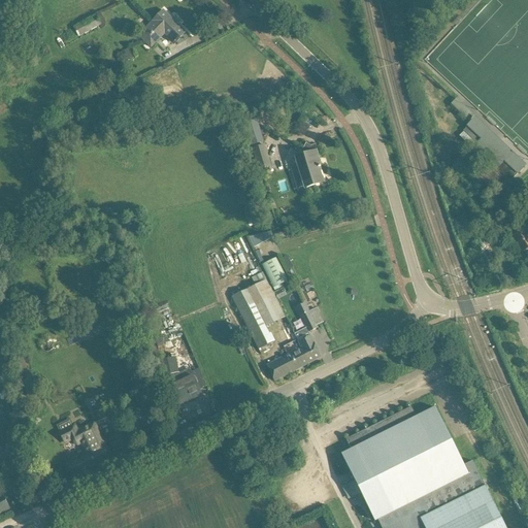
[(164,10),(139,36),(151,47),(165,33),(174,43),(186,32),(178,26),(177,27),(168,18),(170,17),(164,10)]
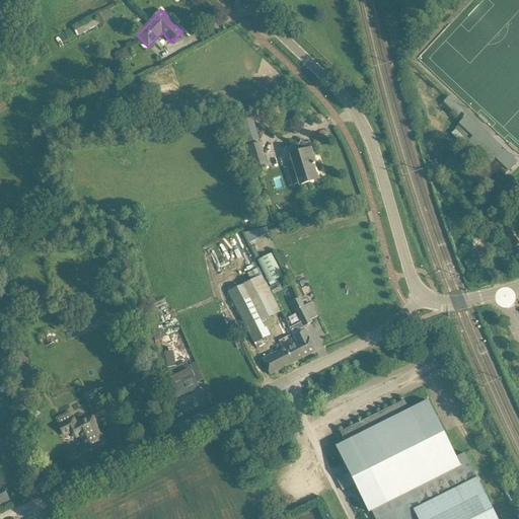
[(73,27),(78,36),(100,24),(94,15),(73,27)]
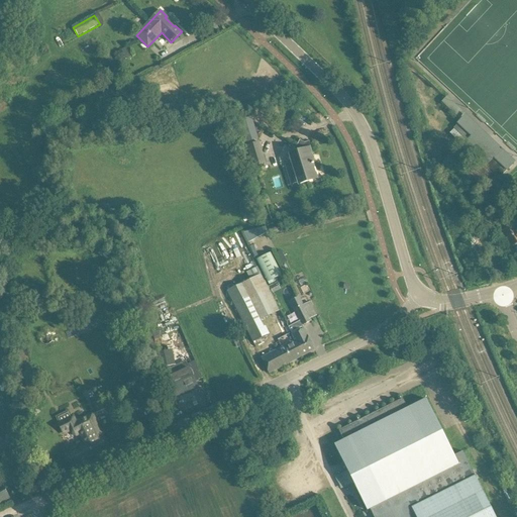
[(129,44),(120,49),(124,57),(133,52),(129,44)]
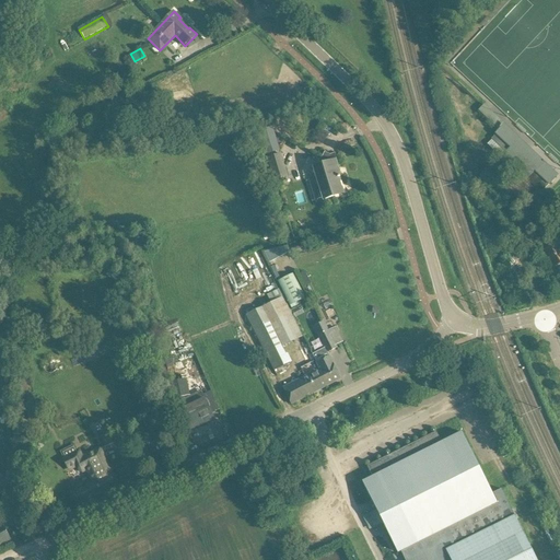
[(498,129),(502,124),(482,106),(478,111),(498,129)]
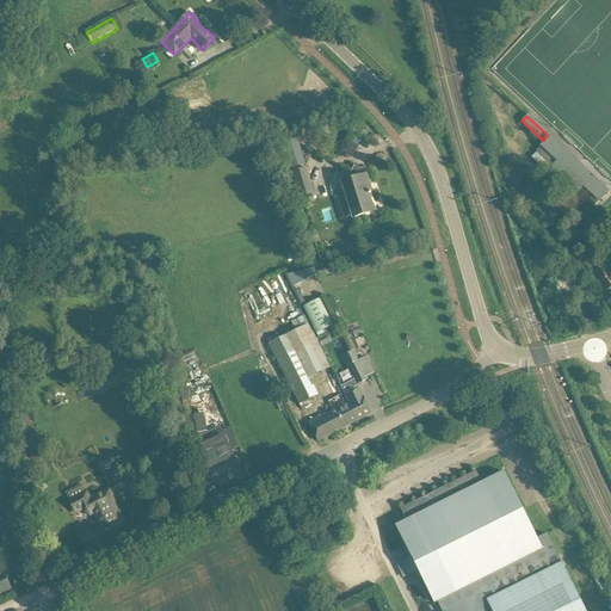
[(588,213),(608,192),(550,137),(536,152),(551,166),(547,172),(588,213)]
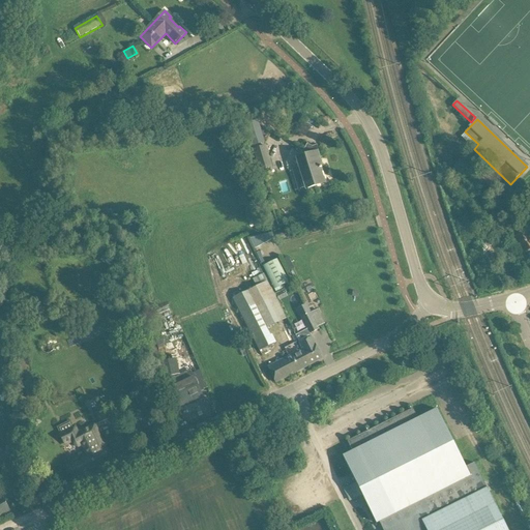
[(269,159),(265,146),(254,149),(260,171),(271,167),(269,159)]
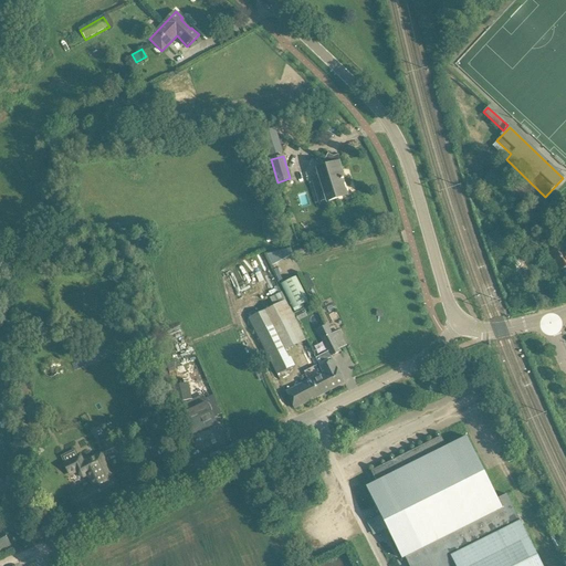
[(327,201),(336,199),(347,196),(342,180),(344,179),(344,178),(342,178),(339,170),(341,170),(338,164),(341,163),(327,166),(325,159),(324,159),(326,167),(317,169),(327,201)]
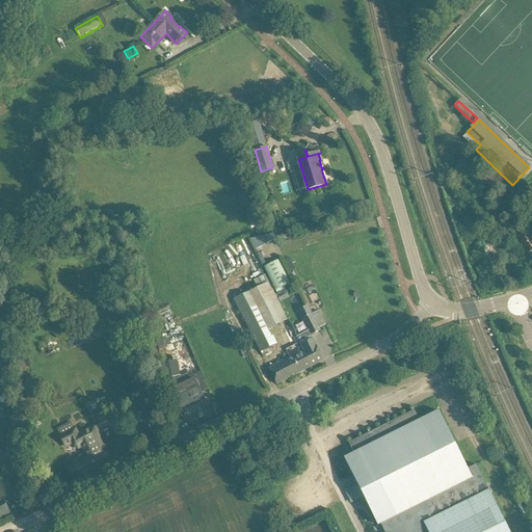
[(515,239),(526,255),(531,250),(531,234),(530,231),(515,239)]
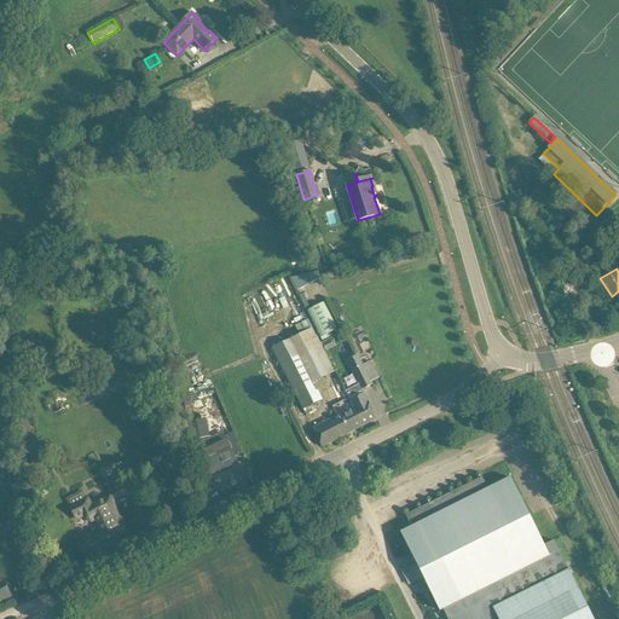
[(285,279),(246,296),(256,324),(289,311),(284,300),(278,304),(273,291),(281,288),(290,310),(296,307),(285,279)]
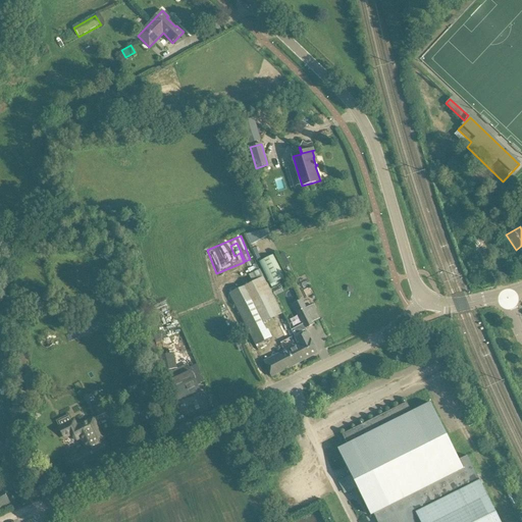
[(273,255),(258,263),(260,267),(264,274),(269,285),(284,278),(273,255)]
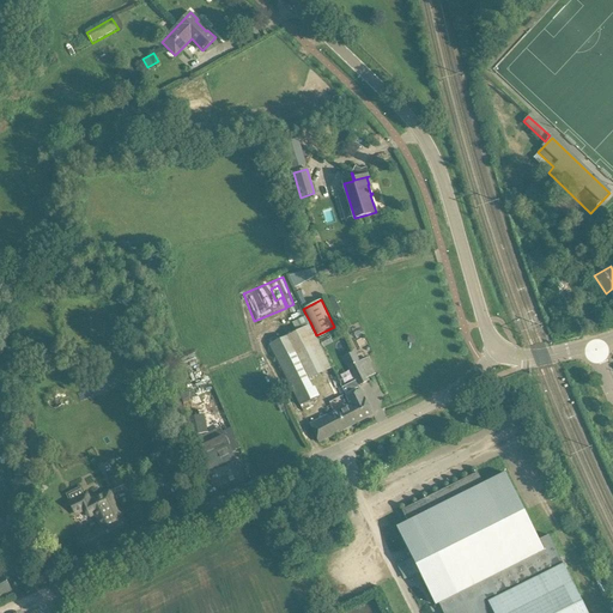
[(310,326),(271,345),(295,394),(301,405),(317,396),(309,380),(331,369),(326,358),(315,337),(310,326)]
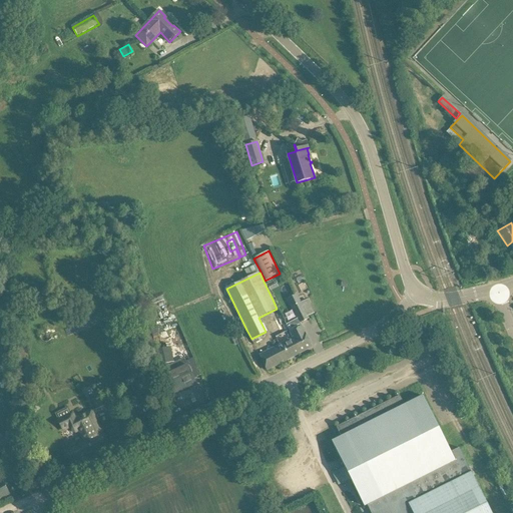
[(298,319),(286,325),(294,339),(295,338),(298,345),(296,346),(300,353),(312,347),(305,333),(300,323),(309,319),(308,316),(306,313),(312,310),(308,300),(301,304),(293,308),(298,319)]
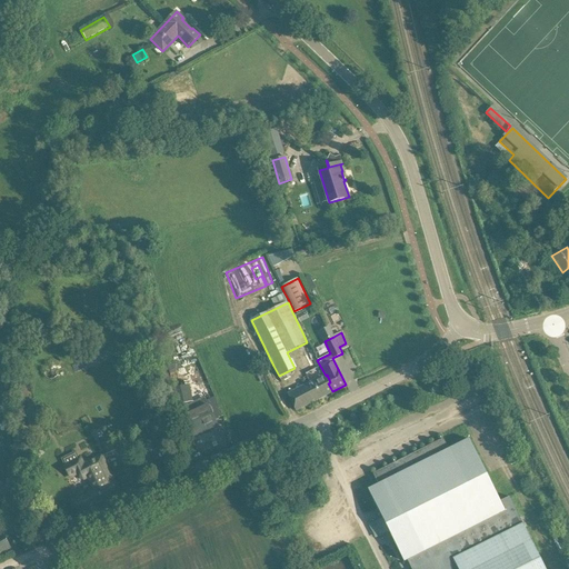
[(198,359),(188,363),(197,385),(207,380),(198,359)]
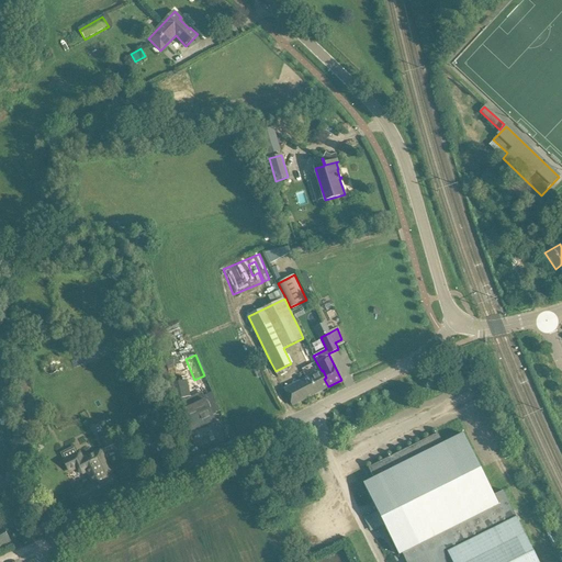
[(304,380),(284,390),(292,405),(312,395),(328,386),(324,379),(326,378),(323,370),(322,371),(319,371),(304,380)]
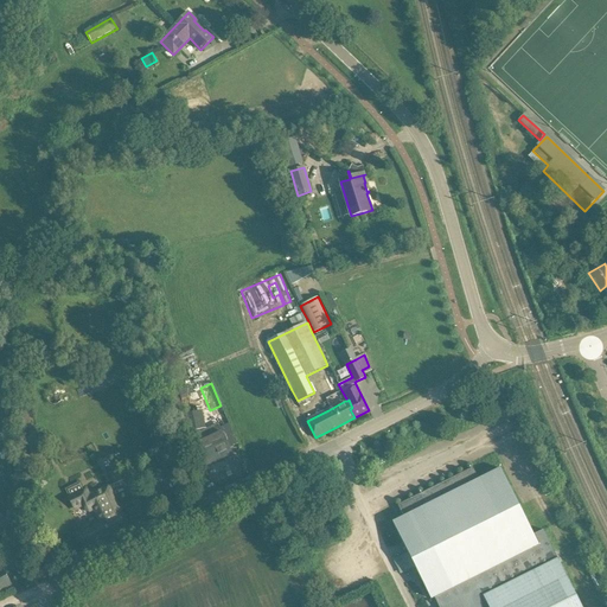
[(202,411),(185,415),(189,434),(206,429),(202,411)]
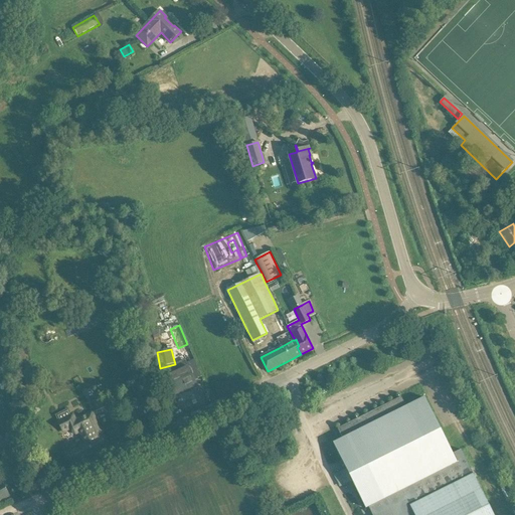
[(195,380),(190,371),(185,361),(178,364),(180,369),(164,377),(173,395),(190,388),(188,383),(195,380)]
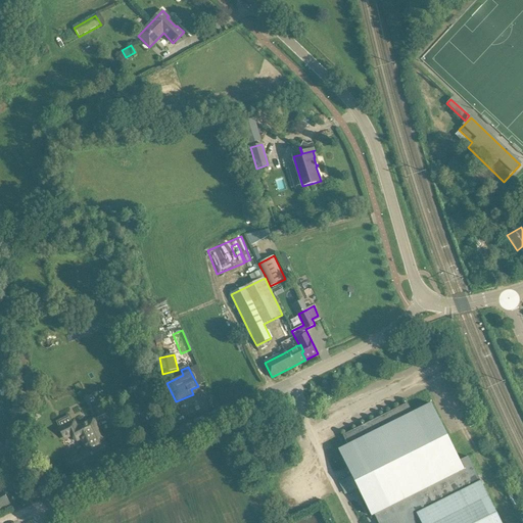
[(100,403),(94,407),(99,417),(105,414),(100,403)]
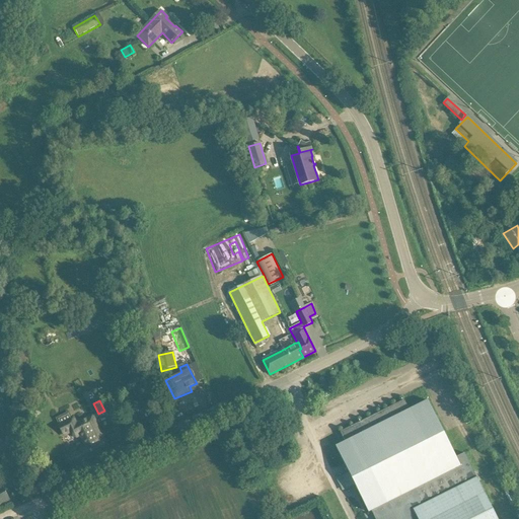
[(456,457),(428,400),(410,410),(404,400),(341,432),(345,442),(336,447),(368,512),(371,511),(375,518),(497,518),(464,453),(456,457)]
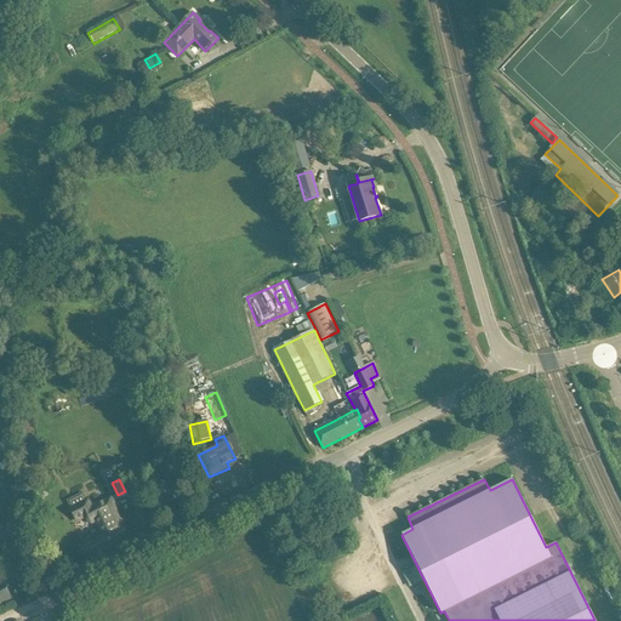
[(87,501),(85,501),(81,494),(68,500),(72,508),(70,508),(77,520),(85,517),(87,522),(91,523),(96,520),(102,534),(90,540),(89,539),(87,539),(86,539),(85,539),(85,540),(84,540),(84,541),(84,542),(81,543),(90,563),(91,562),(90,560),(131,541),(123,524),(120,524),(118,518),(119,517),(110,499),(91,508),(87,501)]
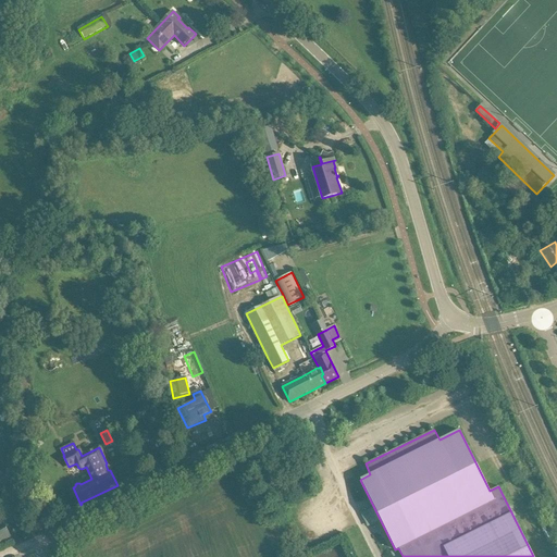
[(293,458),(287,448),(270,457),(274,465),(270,467),(274,474),(280,471),(276,466),(293,458)]
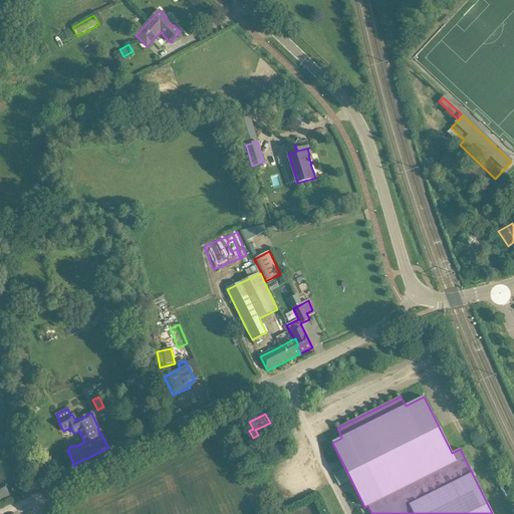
[(0,451),(15,447),(12,437),(0,440),(0,451)]
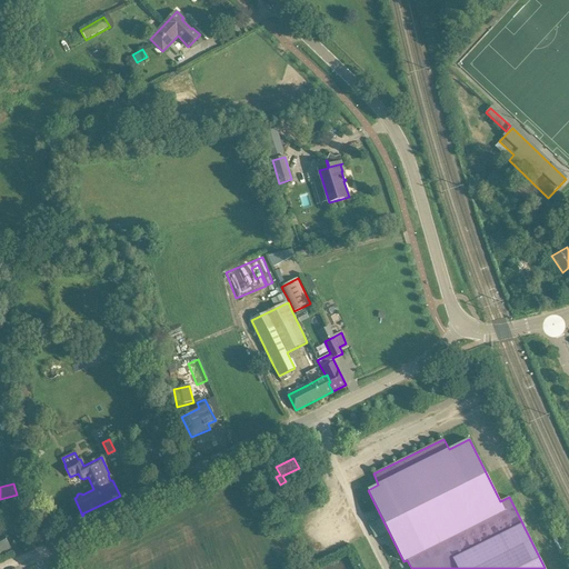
[(0,553),(11,549),(3,532),(0,533),(0,553)]
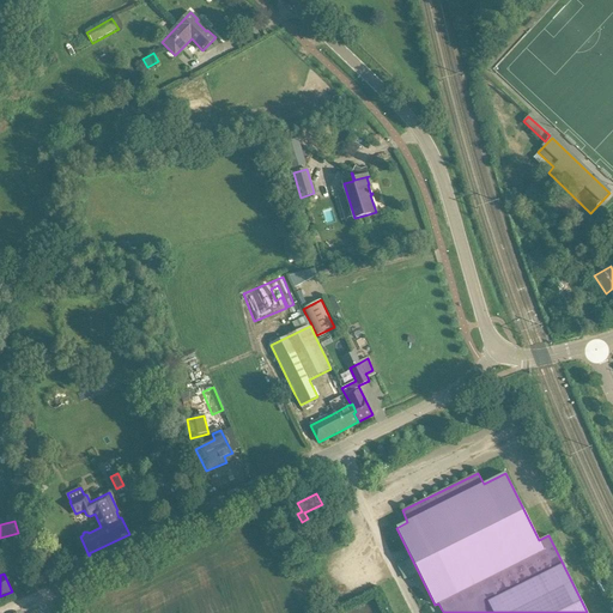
[(383,598),(365,598),(365,612),(383,612),(383,598)]
